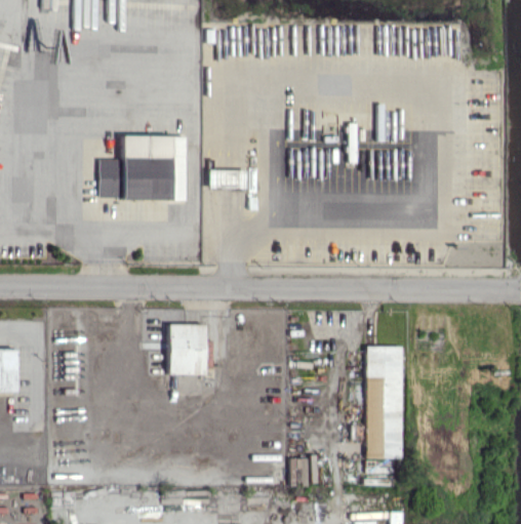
[(189,137),(125,135),(124,199),(188,200),(189,137)]
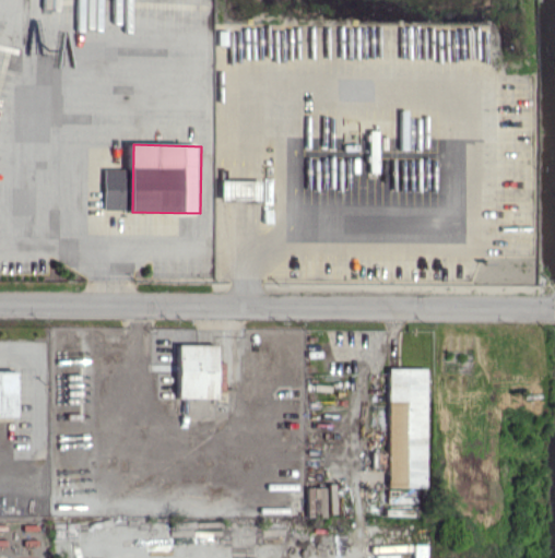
[(224,200),(263,201),(263,181),(225,180),(224,200)]
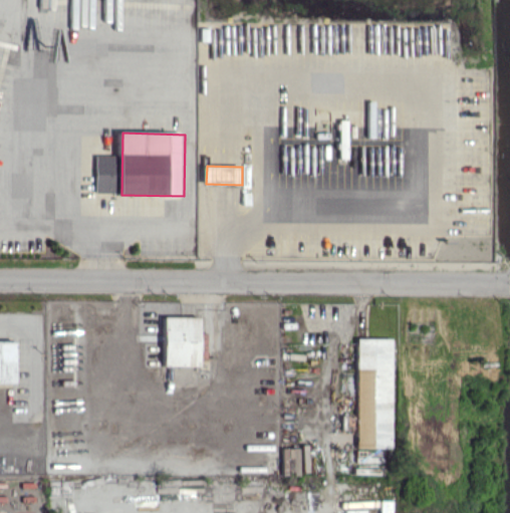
[(203,317),(167,317),(167,366),(203,366),(203,317)]
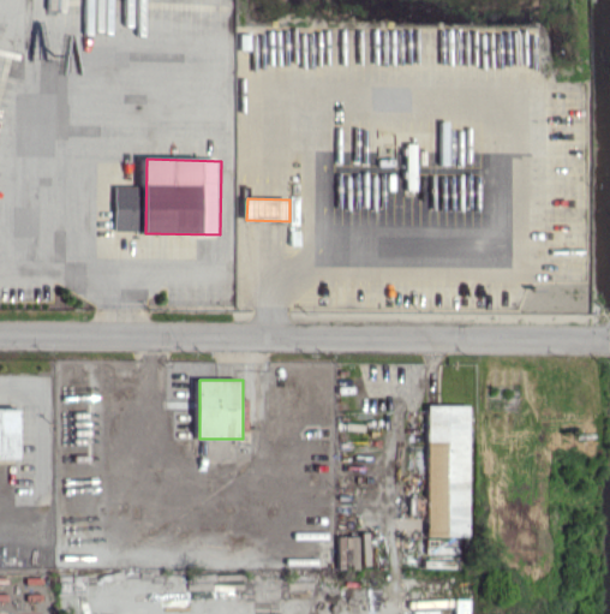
[(471,406),(430,406),(429,537),(471,537),(471,406)]
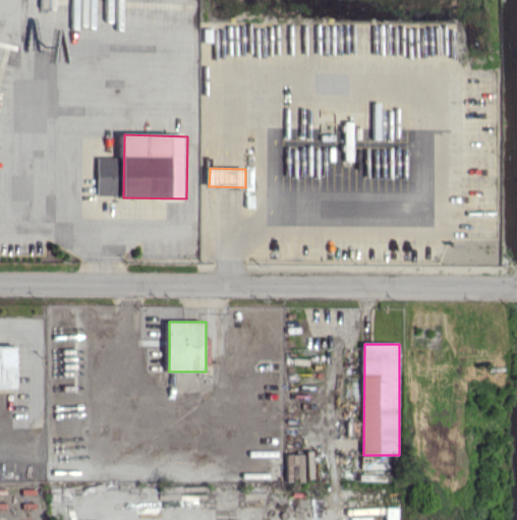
[(0,389),(18,390),(19,346),(0,346),(0,389)]
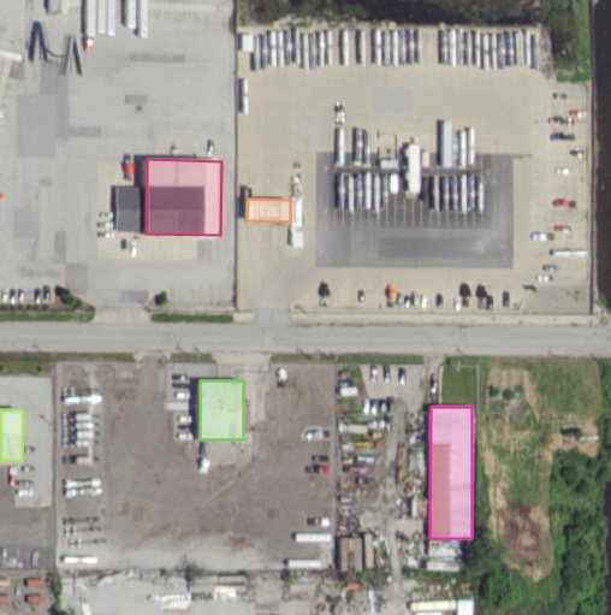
[(472,614),(473,601),(458,601),(458,614),(472,614)]
